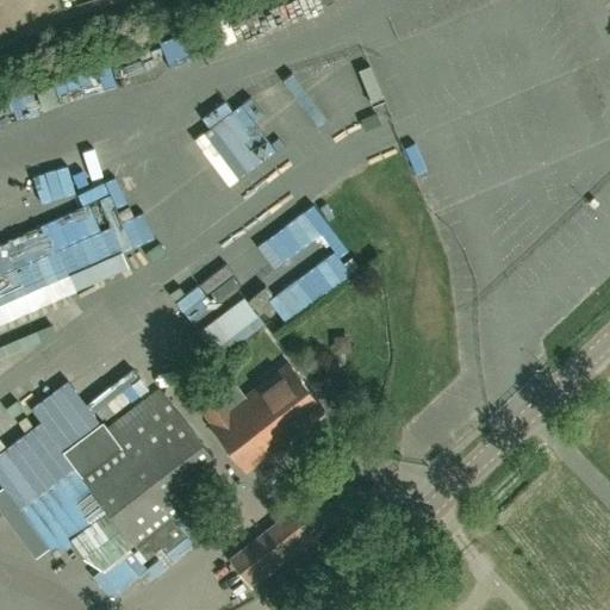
[(68,100),(123,89),(117,64),(37,81),(44,111),(69,106),(68,100)]
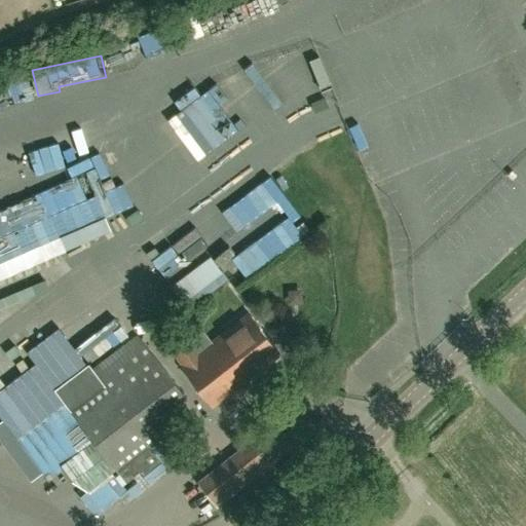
[(314,61),(328,89),(334,86),(321,58),(314,61)]
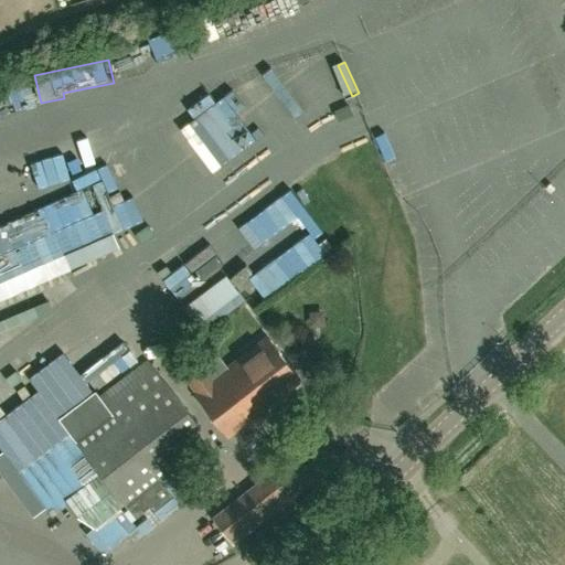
[(253,106),(262,100),(246,77),(224,93),(219,86),(211,92),(238,132),(260,117),(253,106)]
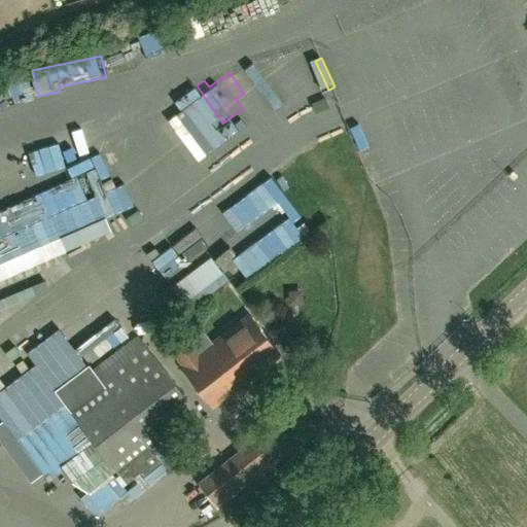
[(34,83),(23,84),(25,100),(36,99),(34,83)]
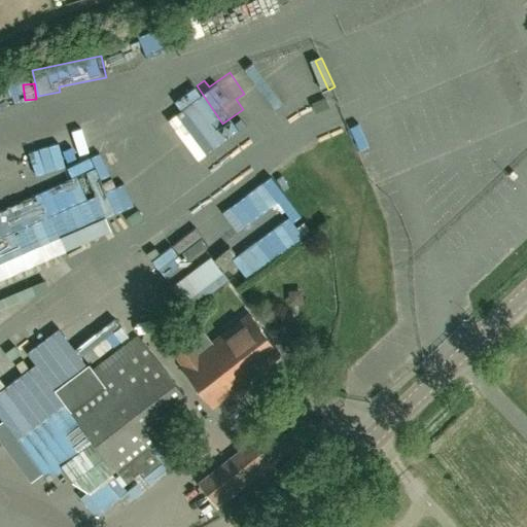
[(147,195),(230,132),(208,104),(167,136),(174,145),(149,165),(152,169),(137,181),(147,195)]
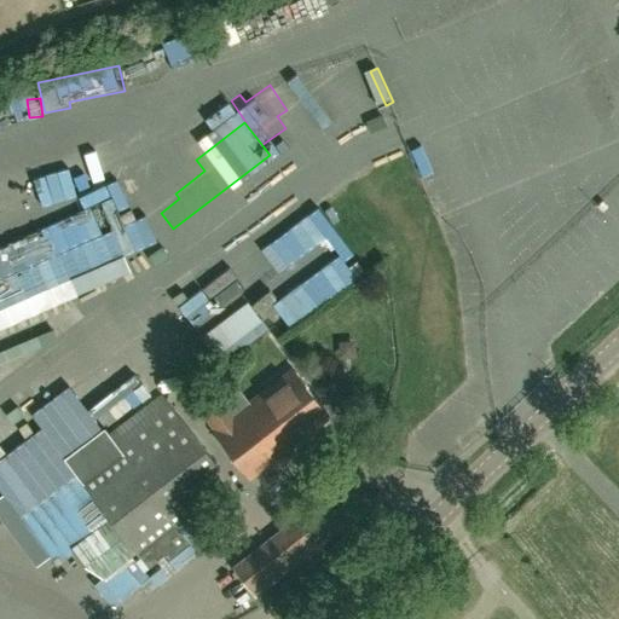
[(39,212),(61,207),(58,195),(87,189),(81,161),(30,172),(39,212)]
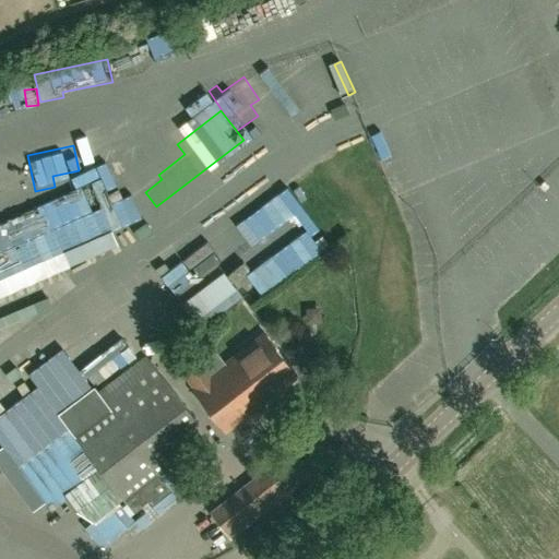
[(0,296),(73,269),(66,249),(137,222),(127,195),(115,201),(106,179),(91,186),(92,188),(0,223),(0,296)]
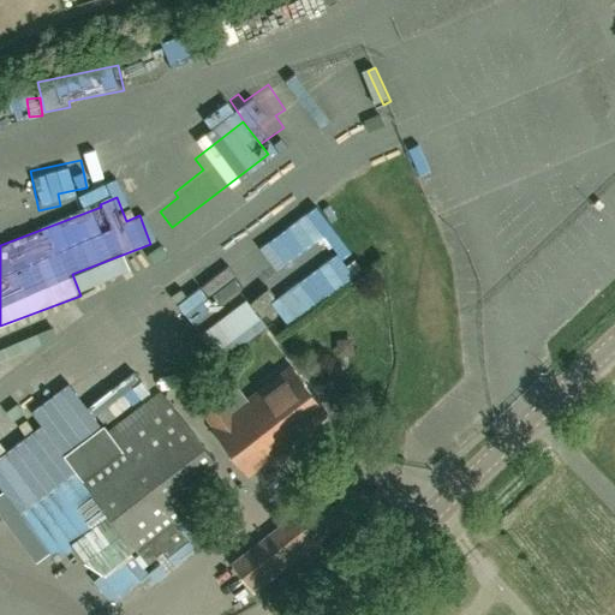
[(281,275),(332,245),(312,214),(262,244),(281,275)]
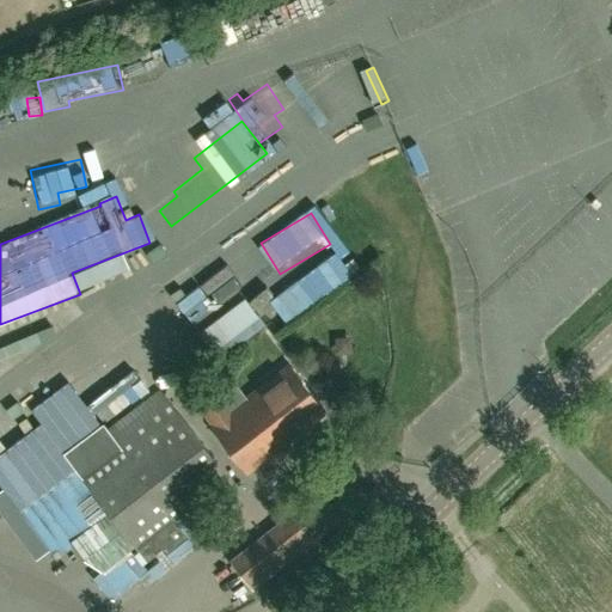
[(343,300),(361,288),(337,254),(273,299),(283,314),(277,318),(285,328),(336,292),(343,300)]
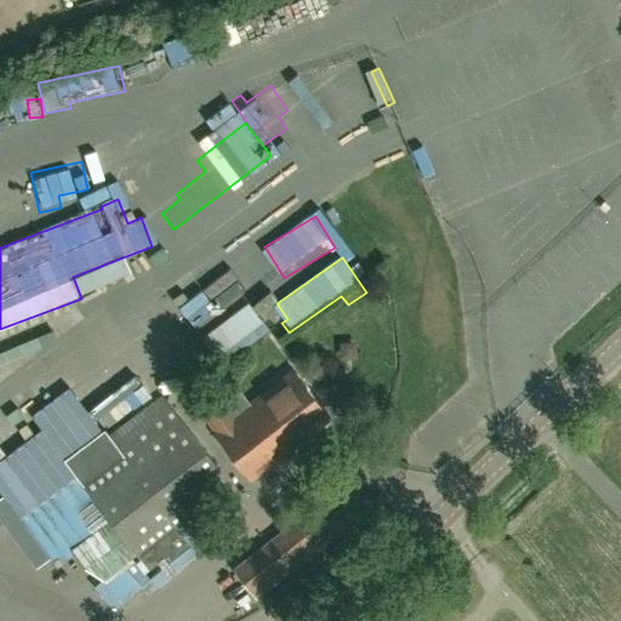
[(193,322),(203,332),(252,286),(243,275),(193,322)]
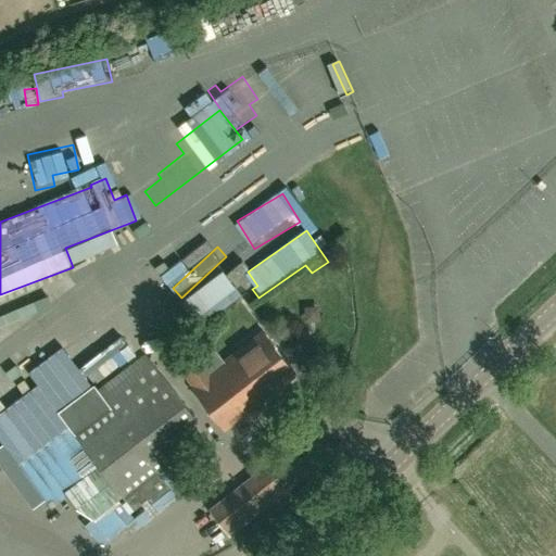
[(200,326),(245,295),(226,268),(181,299),(200,326)]
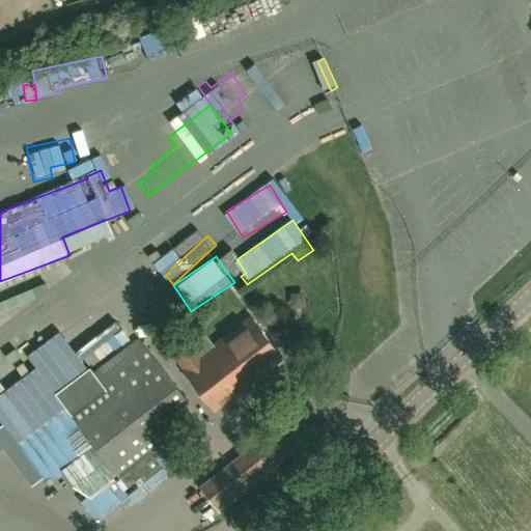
[(186,339),(189,343),(173,355),(183,367),(182,368),(215,411),(253,381),(256,383),(273,370),(270,367),(283,357),(251,315),(213,344),(200,328),(186,339)]
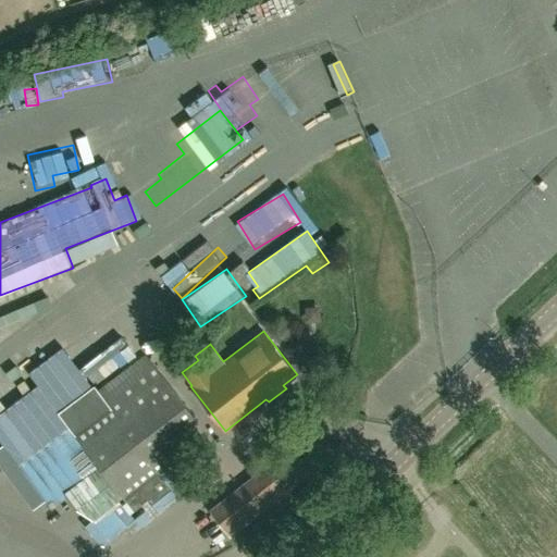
[(152,364),(70,428),(98,466),(125,500),(133,511),(148,499),(151,503),(170,489),(158,473),(197,443),(177,419),(188,410),(152,364)]
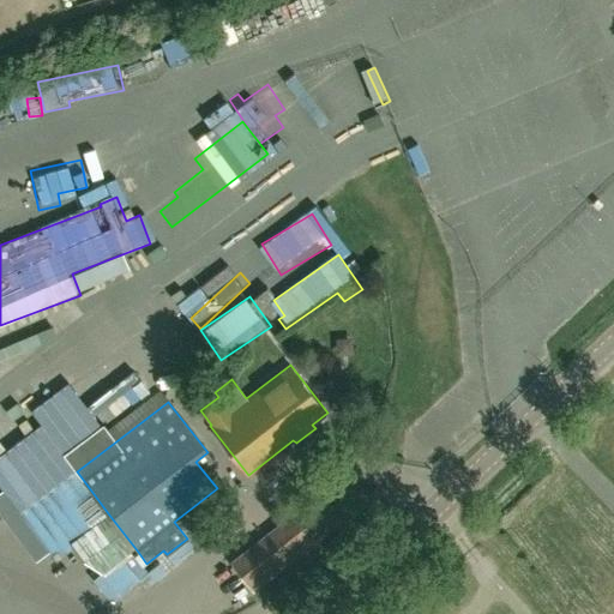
[(302,552),(320,539),(342,522),(315,487),(276,517),(281,524),(232,563),(252,591),(302,552)]
